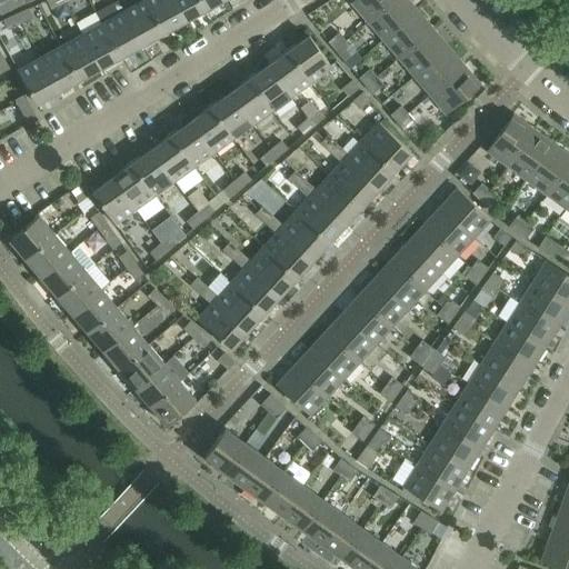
[(13,9),(9,0),(0,3),(0,11),(1,15),(13,9)]
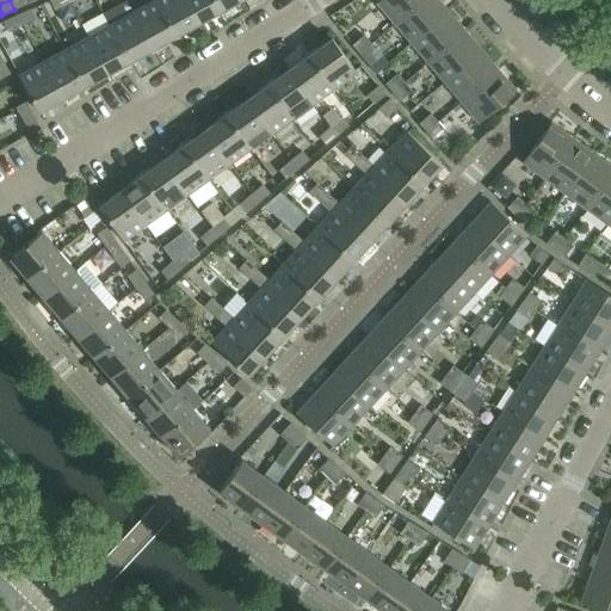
[(156,0),(134,13),(154,49),(177,36),(156,0)]
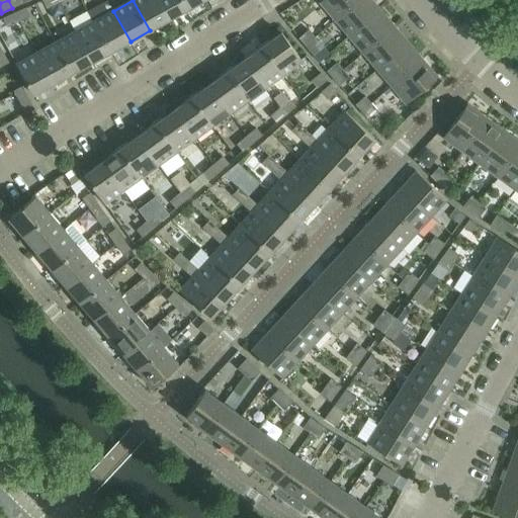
[(157,0),(133,0),(150,30),(169,20),(157,0)]
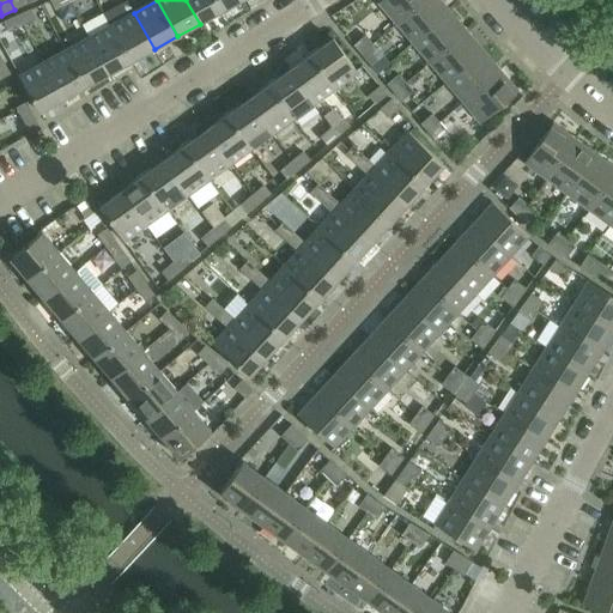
[(216,0),(186,0),(200,24),(223,11),(216,0)]
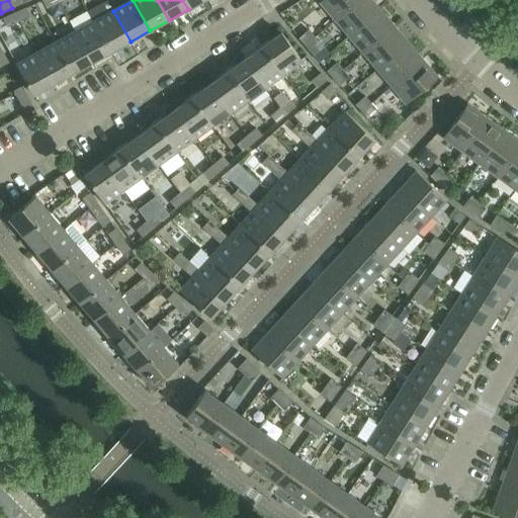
[(182,0),(188,9),(203,0),(182,0)]
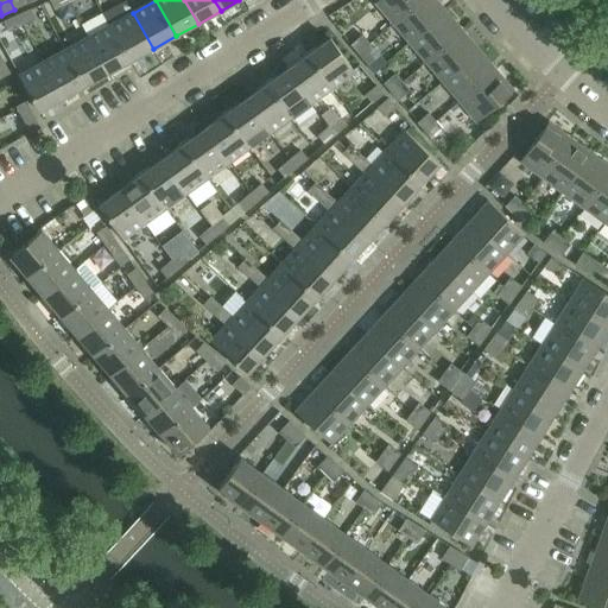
[(378,0),(375,4),(393,24),(420,0),(378,0)]
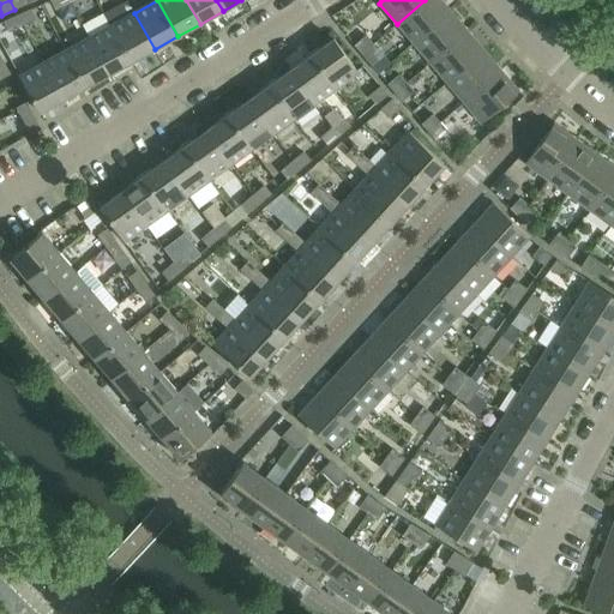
[(440,0),(425,0),(397,24),(414,43),(451,12),(440,0)]
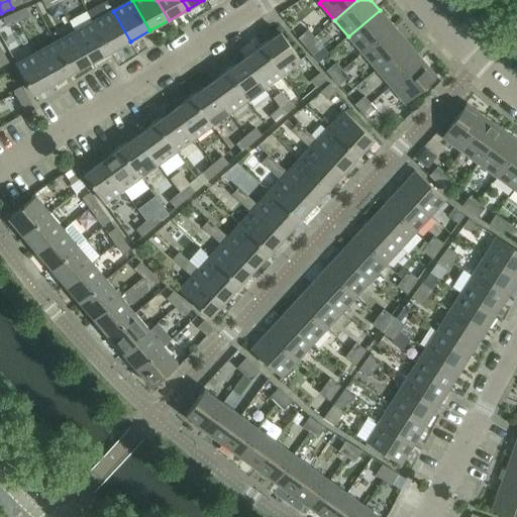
[(26,8),(15,13),(19,21),(30,16),(26,8)]
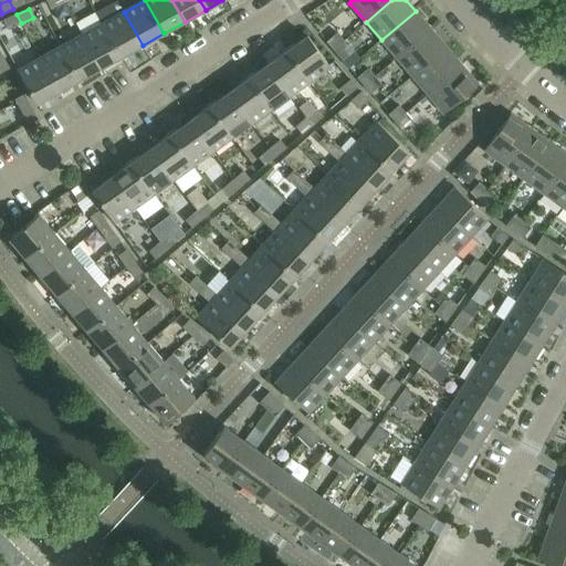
[(416,11),(381,40),(397,59),(431,29),(416,11)]
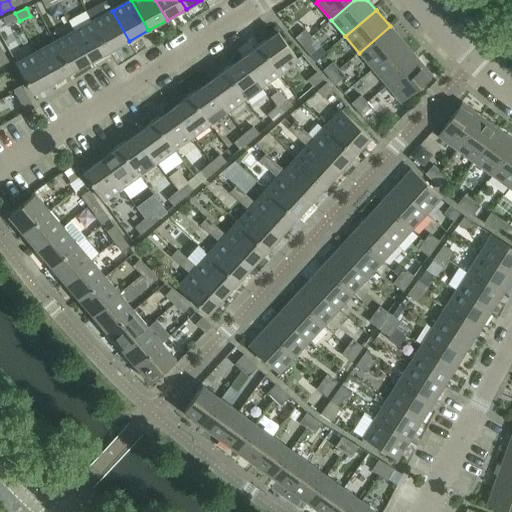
[(112,11),(93,21),(109,51),(129,41),(112,11)]
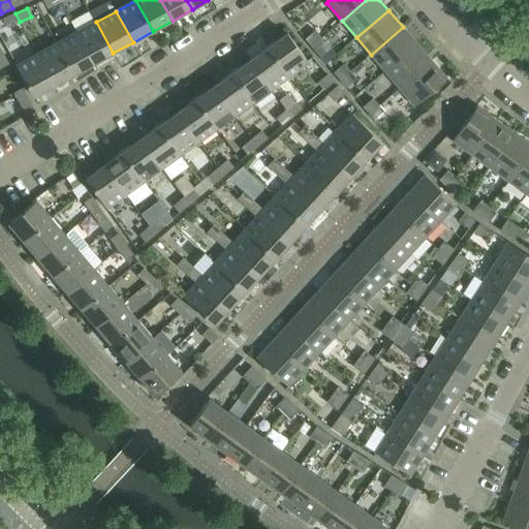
[(20,22),(16,13),(4,19),(8,27),(20,22)]
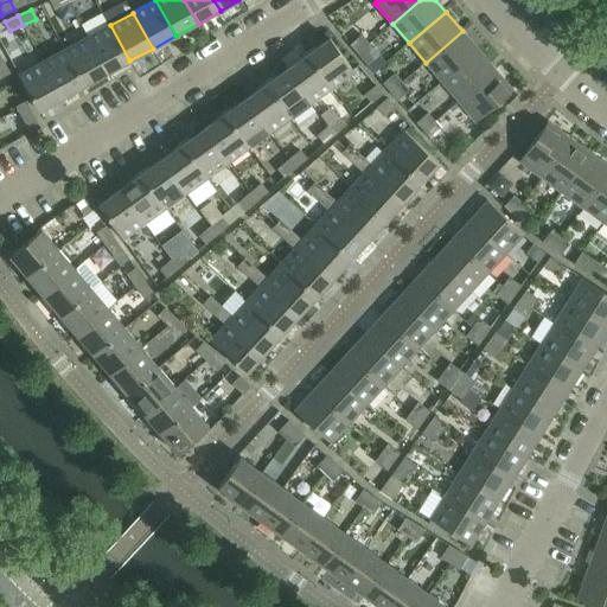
[(110,25),(88,38),(108,74),(129,61),(110,25)]
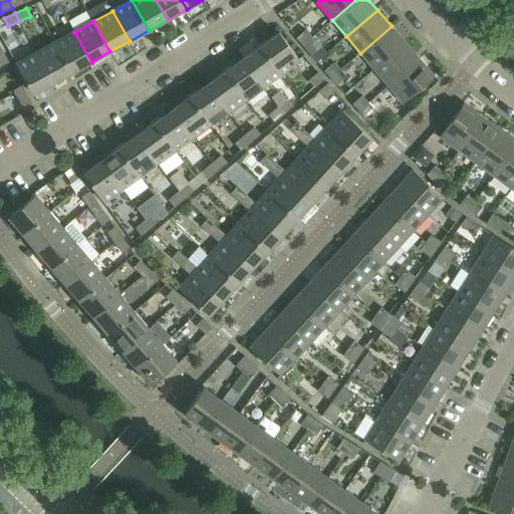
[(392,26),(360,53),(374,69),(406,43),(392,26)]
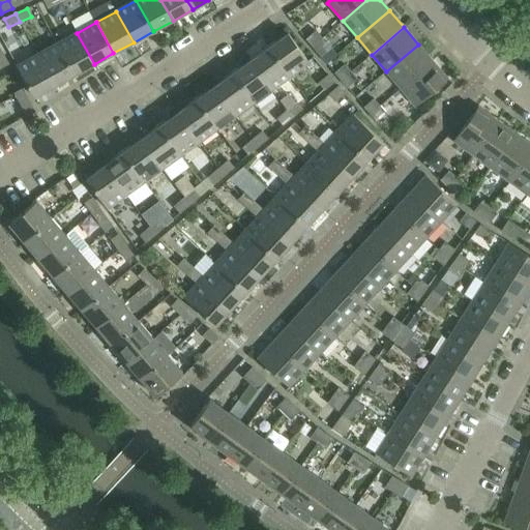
[(306,39),(313,47),(322,38),(316,31),(306,39)]
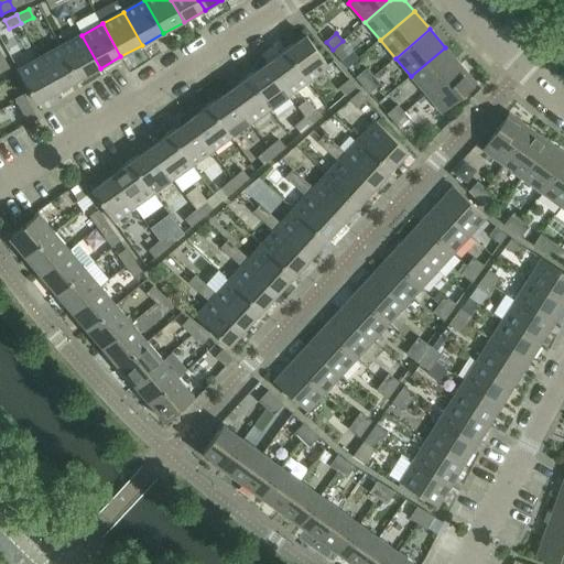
[(82,35),(61,46),(79,79),(100,68),(82,35)]
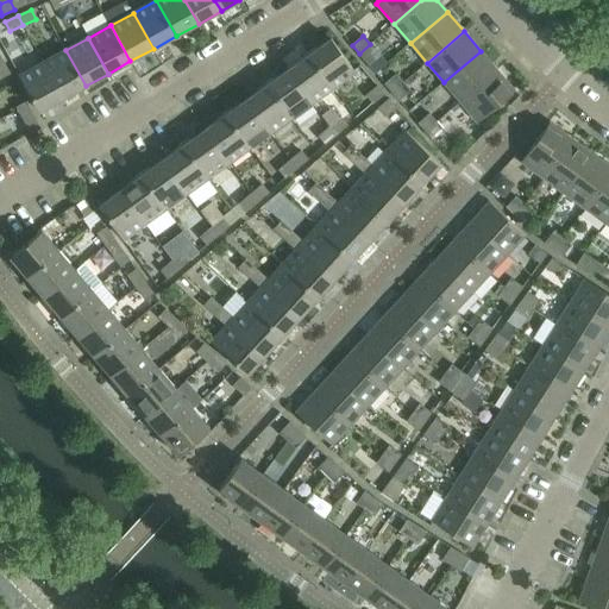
[(331,39),(309,55),(333,88),(356,73),(331,39)]
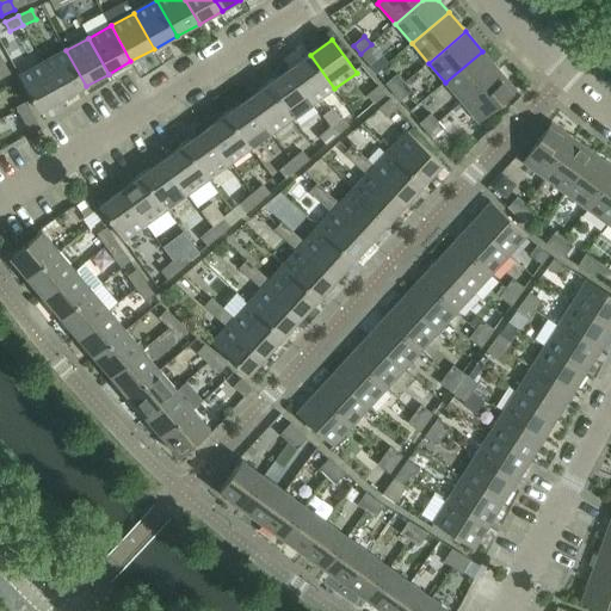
[(371,44),(360,54),(366,62),(378,53),(371,44)]
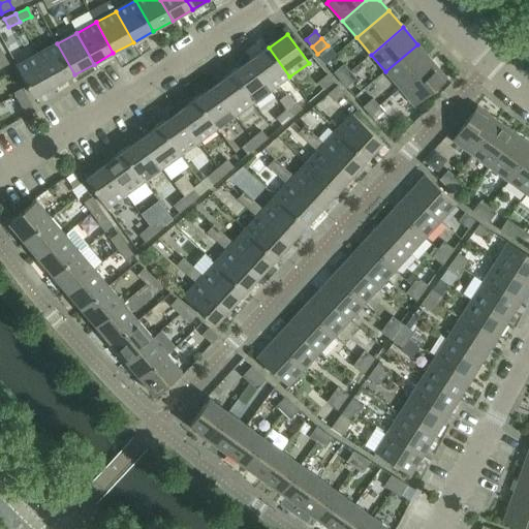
[(57,43),(37,55),(55,86),(74,74),(57,43)]
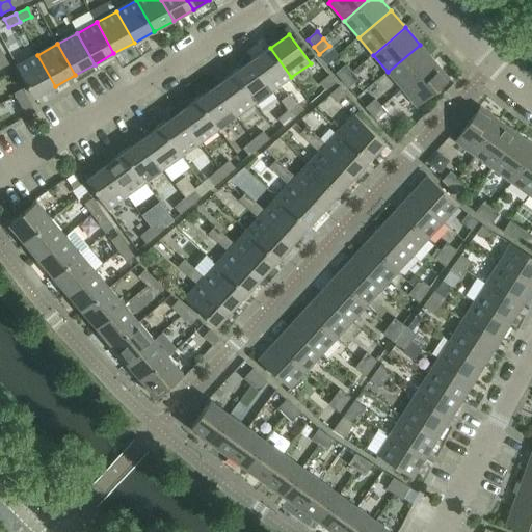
[(420,45),(388,72),(402,89),(434,61),(420,45)]
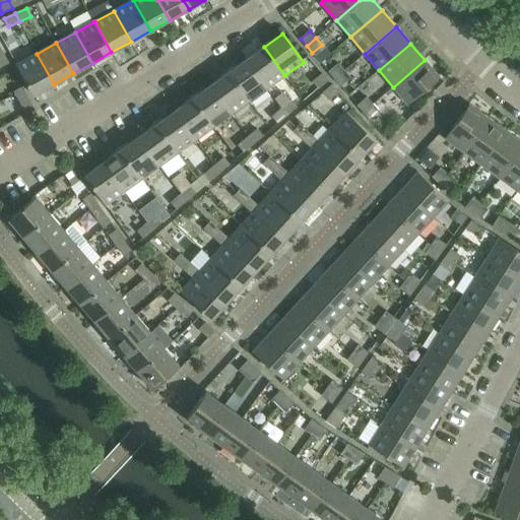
[(264,47),(247,60),(267,88),(284,75),(264,47)]
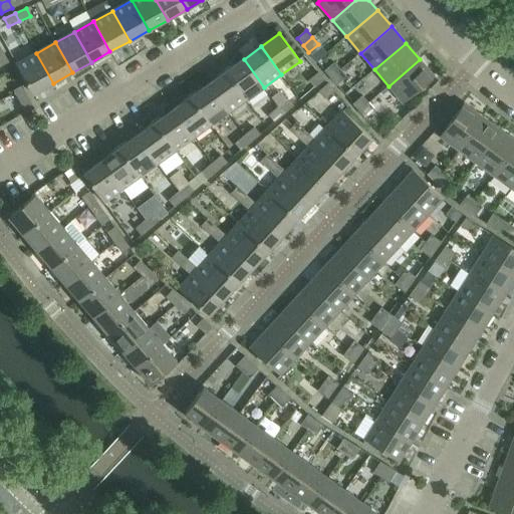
[(2,51),(0,52),(0,64),(1,66),(8,62),(2,51)]
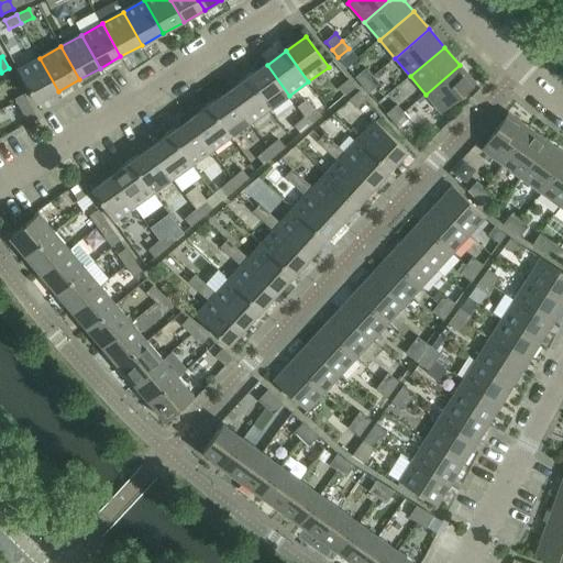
[(58,91),(40,58),(18,70),(36,103),(58,91)]
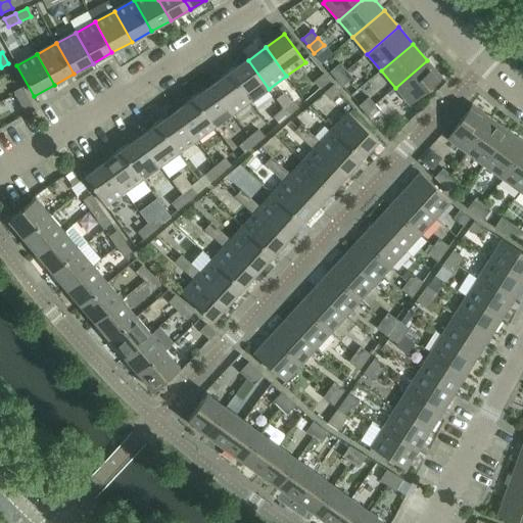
[(248,60),(230,73),(250,101),(269,89),(248,60)]
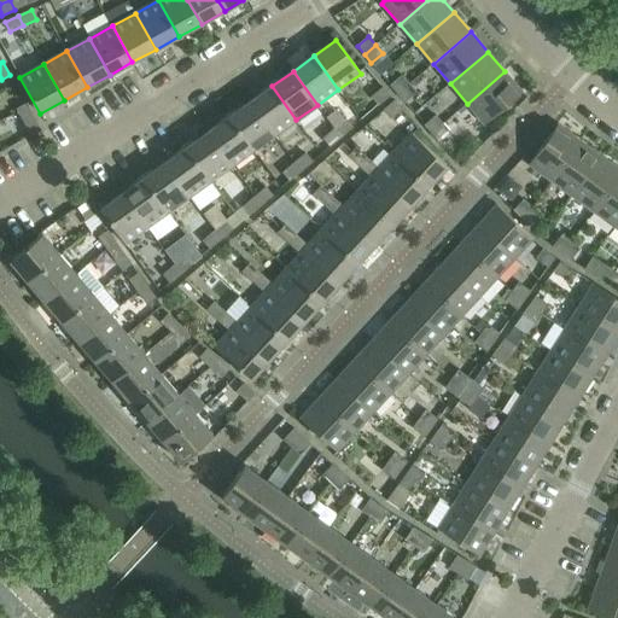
[(505,71),(467,104),(484,124),(522,92),(505,71)]
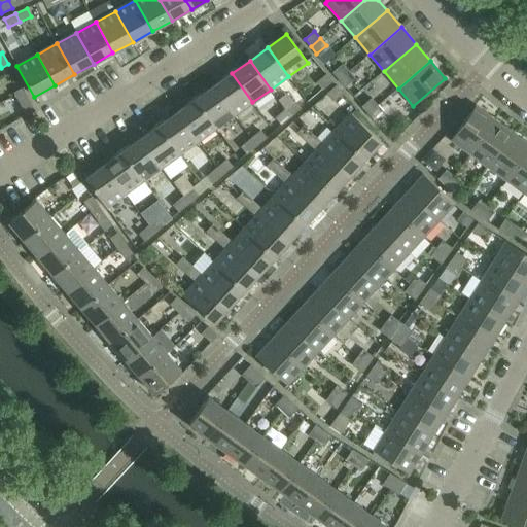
[(334,73),(339,79),(349,72),(343,65),(334,73)]
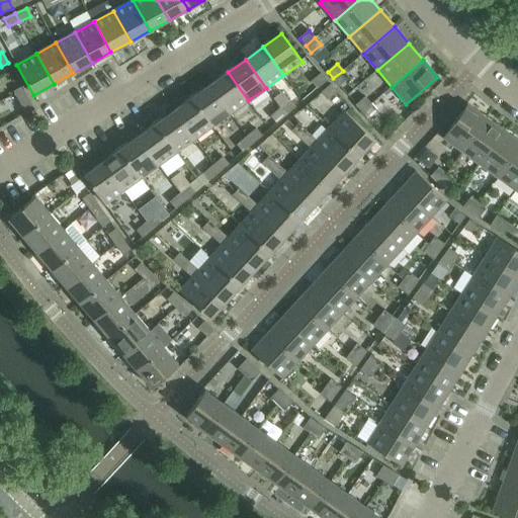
[(343,71),(333,78),(339,85),(348,77),(343,71)]
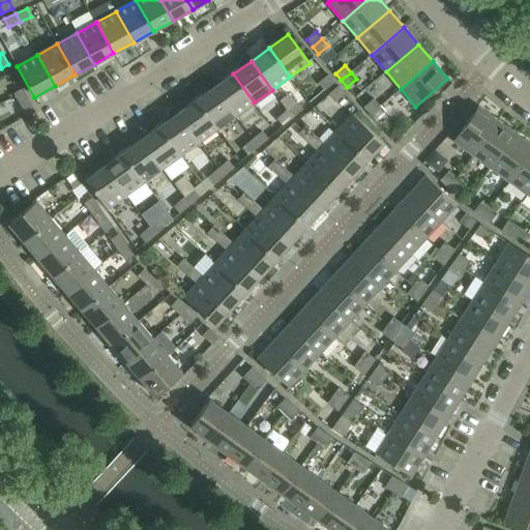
[(233,74),(214,87),(236,116),(254,102),(233,74)]
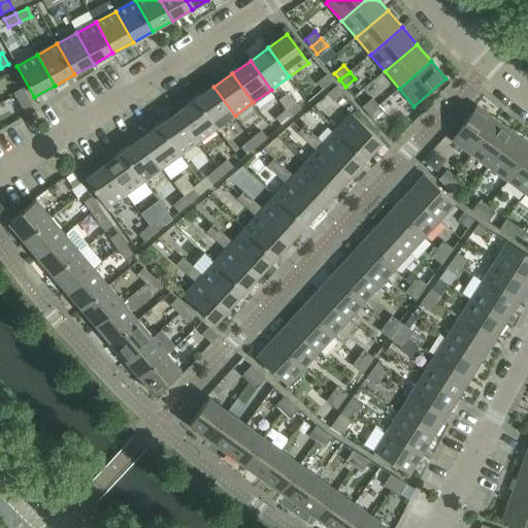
[(318,83),(324,90),(333,81),(327,74),(318,83)]
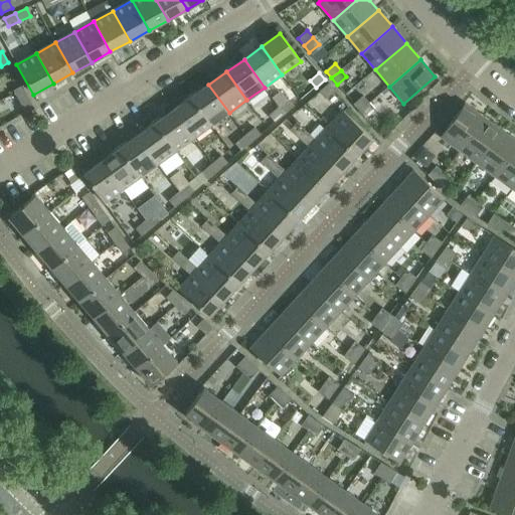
[(208,84),(191,97),(211,125),(229,113),(208,84)]
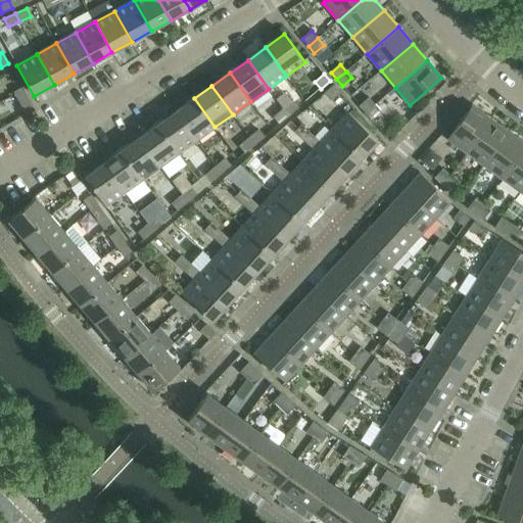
[(334,86),(325,93),(330,100),(339,92),(334,86)]
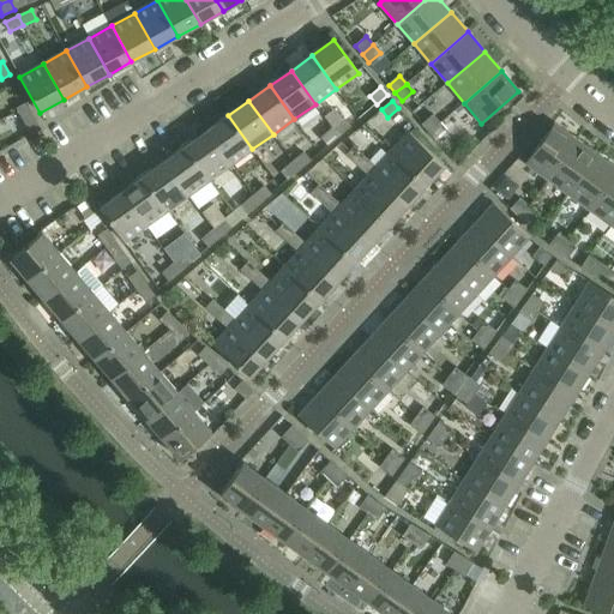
[(17,108),(24,121),(32,116),(26,103),(17,108)]
